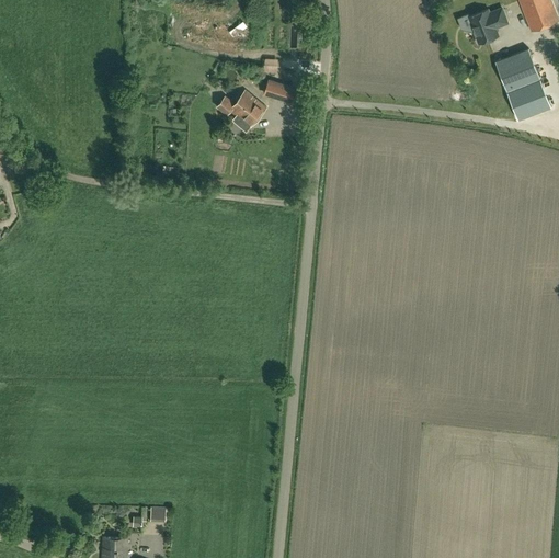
[(516,0),(529,32),(557,21),(548,0),(516,0)]
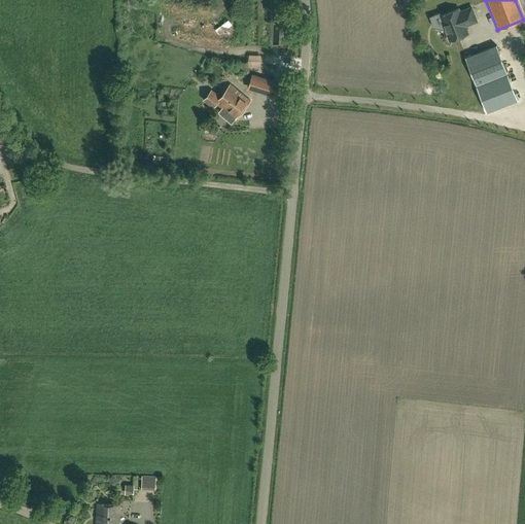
[(463,29),(475,24),(469,9),(458,14),(456,11),(439,19),(448,43),(466,36),(463,29)]
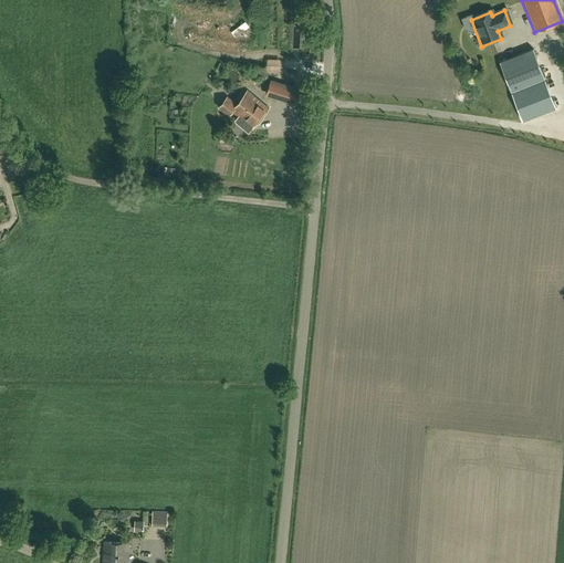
[(510,93),(543,80),(532,51),(499,64),(510,93)]
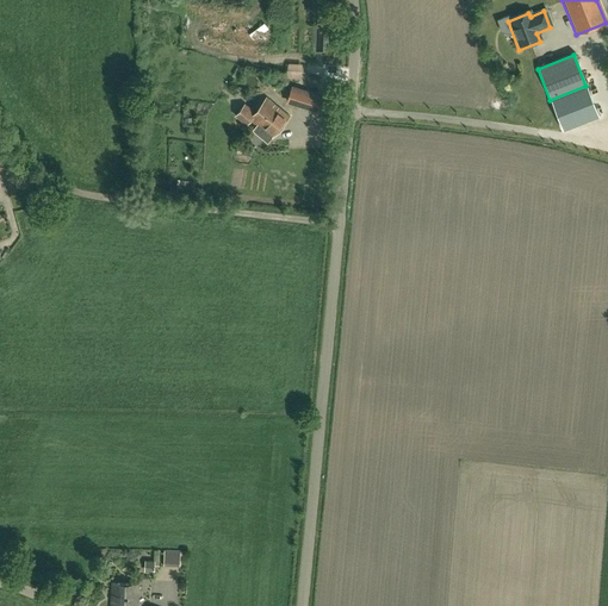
[(562,132),(597,118),(585,87),(548,101),(562,132)]
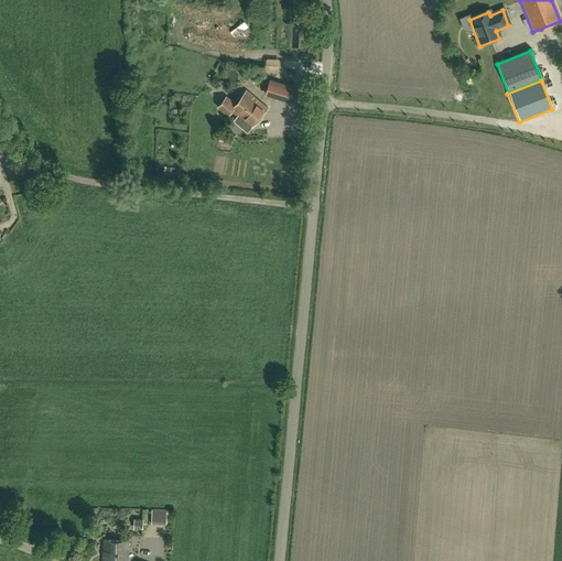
[(292,105),(296,92),(269,83),(265,96),(292,105)]
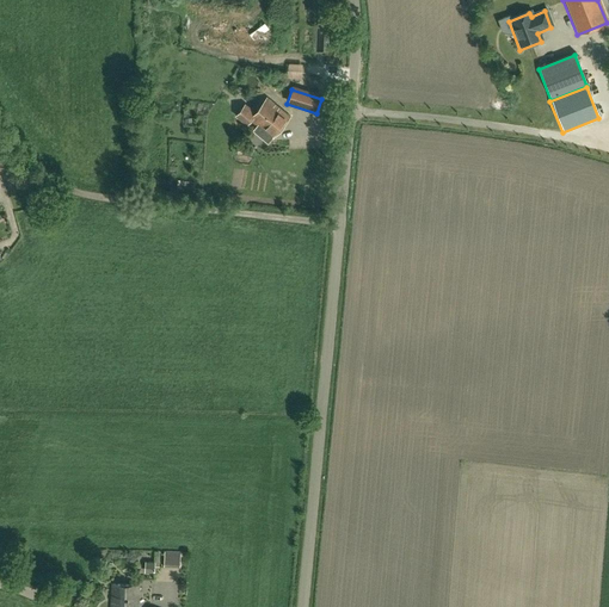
[(250,122),(256,128),(262,122),(263,123),(269,116),(271,118),(272,117),(275,118),(281,112),(266,100),(253,116),(244,107),(235,118),(246,127),(250,122)]
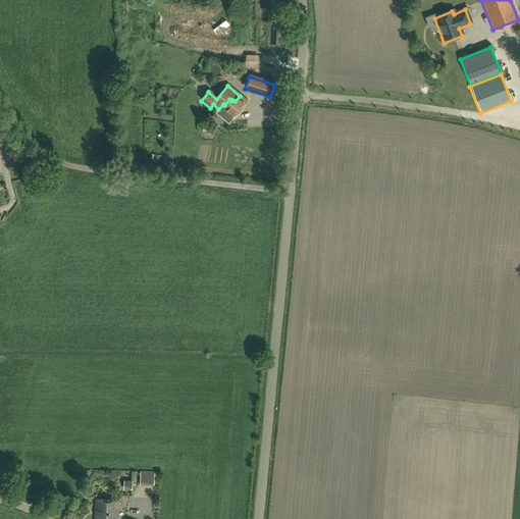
[(223,104),(218,109),(219,109),(215,113),(227,123),(231,120),(247,102),(240,96),(235,101),(232,100),(231,101),(229,99),(224,105),(223,104)]
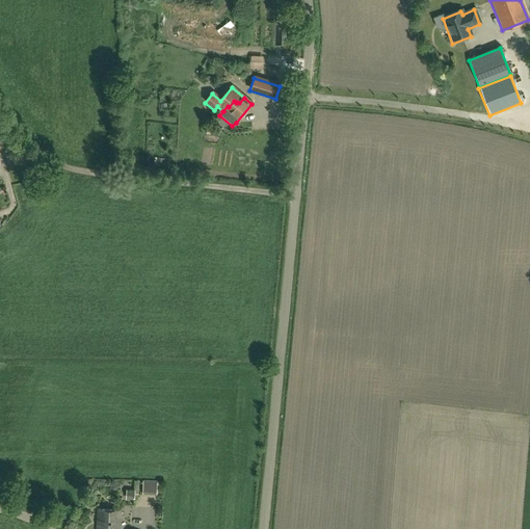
[(155,497),(155,483),(141,483),(140,497),(155,497)]
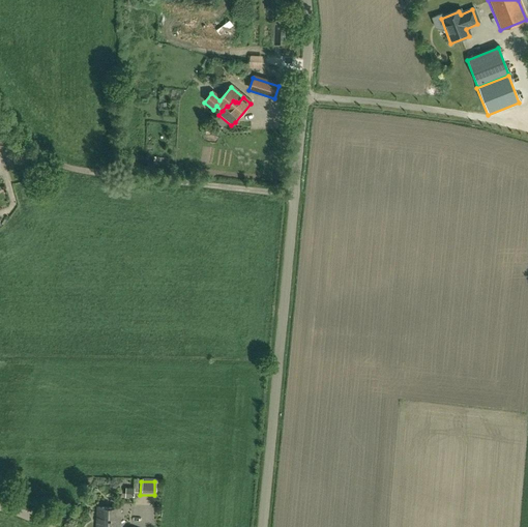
[(117,526),(118,510),(96,509),(95,526),(117,526)]
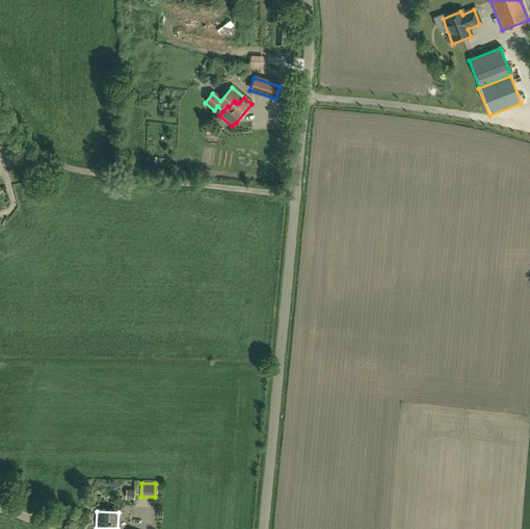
All buildings are outlined.
